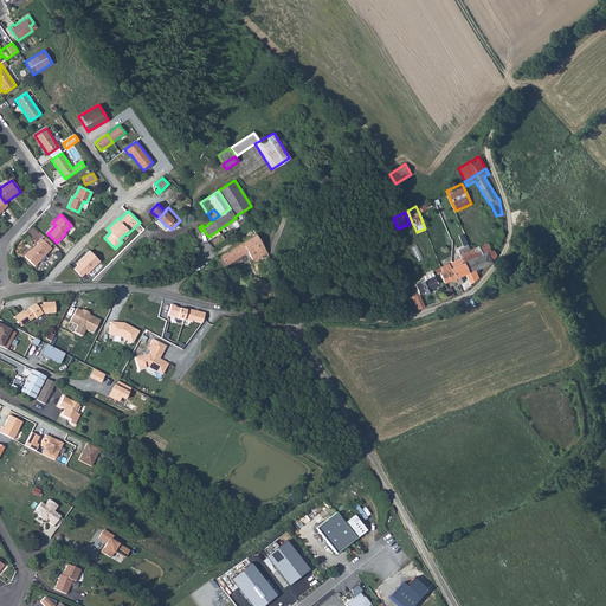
[(252,259),(255,259),(263,255),(259,250),(264,247),(256,233),(218,258),(223,268),(247,251),(252,259)]
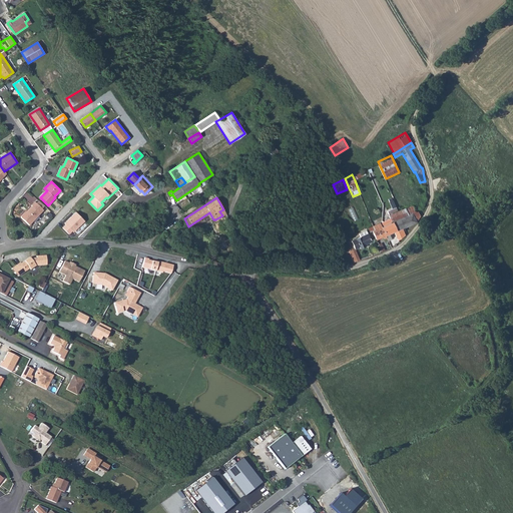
[(27,211),(25,211),(21,216),(21,218),(29,225),(43,210),(34,202),(31,205),(32,206),(27,211)]
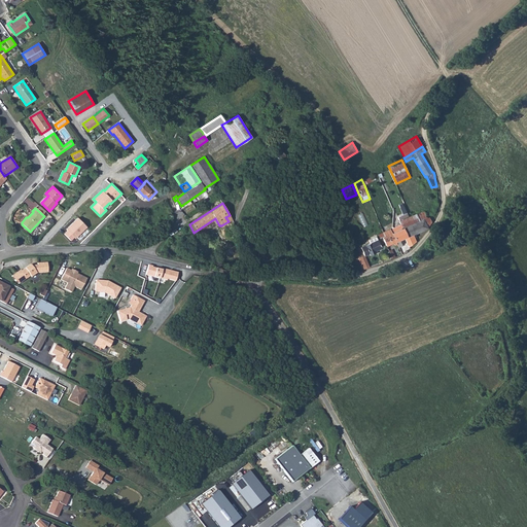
[(427,218),(423,211),(417,214),(420,221),(423,219),(427,218)]
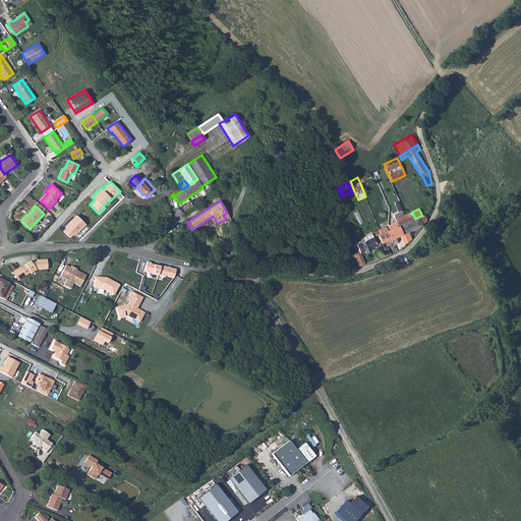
[(402,235),(408,232),(422,226),(422,225),(418,217),(415,219),(412,212),(411,212),(397,218),(395,219),(397,222),(398,226),(402,235)]
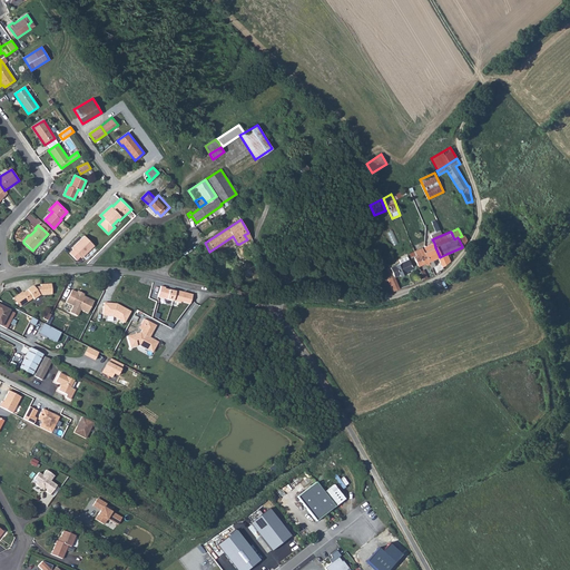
[(85,233),(72,246),(74,247),(70,252),(77,259),(81,255),(82,257),(97,245),(85,233)]
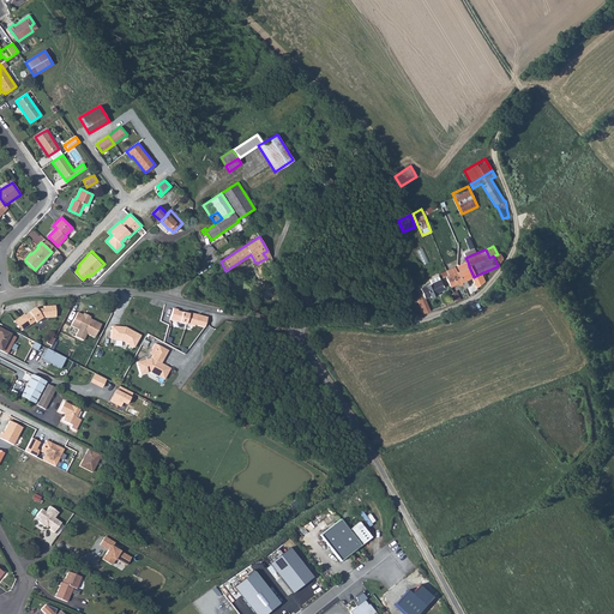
[(462,282),(471,277),(476,288),(485,282),(481,274),(474,277),(469,266),(468,262),(457,266),(458,271),(457,272),(462,282)]
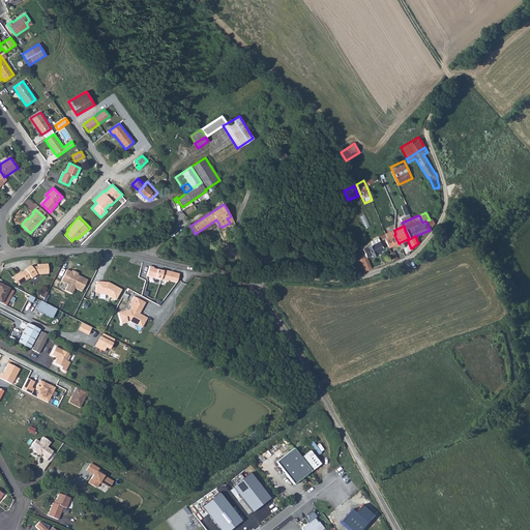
[(394,235),(392,231),(385,234),(387,238),(384,239),(388,247),(395,244),(396,246),(400,245),(399,243),(394,235)]
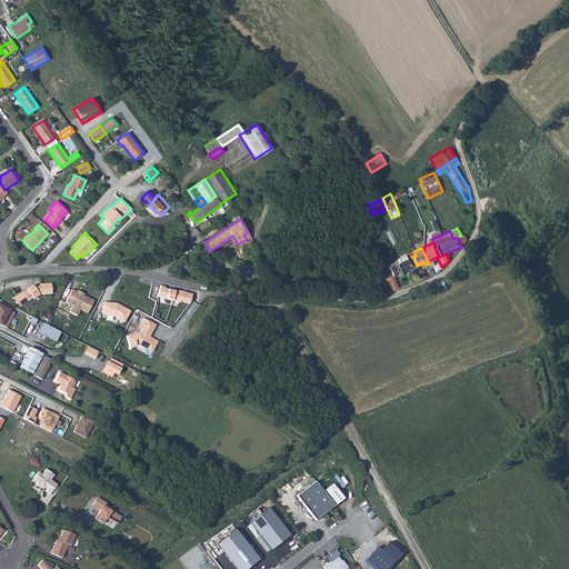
[(403,271),(411,268),(406,256),(398,259),(399,262),(386,269),(388,273),(391,272),(393,276),(393,277),(399,275),(399,276),(405,273),(403,271)]
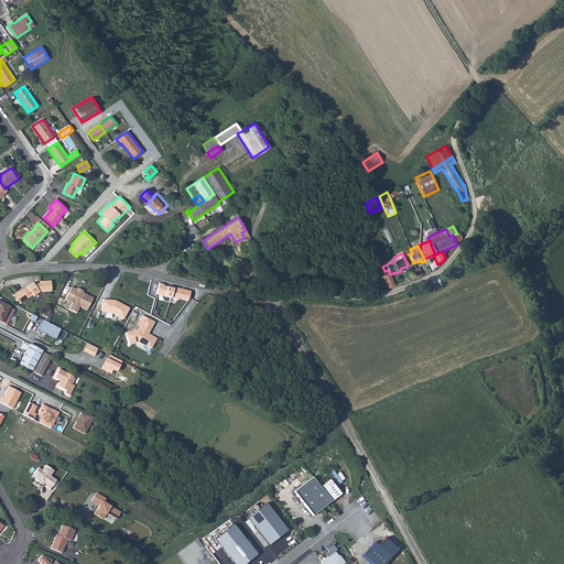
[(390,273),(383,277),(388,289),(396,285),(390,274),(390,273)]
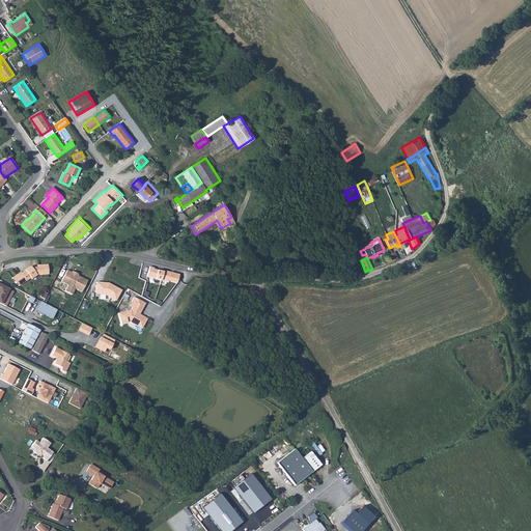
[(21,272),(12,277),(15,282),(20,286),(30,278),(31,279),(36,275),(49,274),(48,264),(37,266),(37,268),(32,268),(31,267),(28,269),(28,268),(22,273),(21,272)]
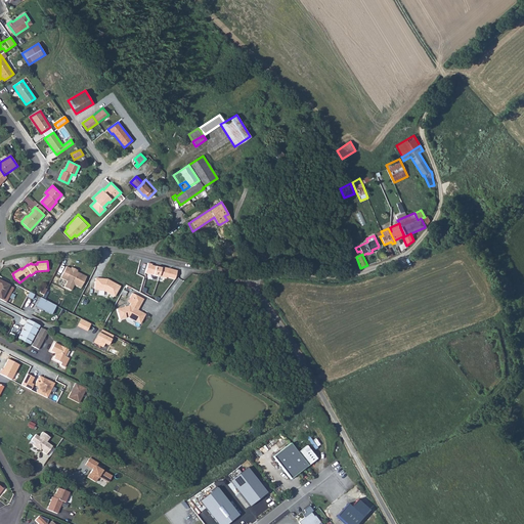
[(124,267),(115,262),(112,267),(130,277),(136,266),(127,261),(124,267)]
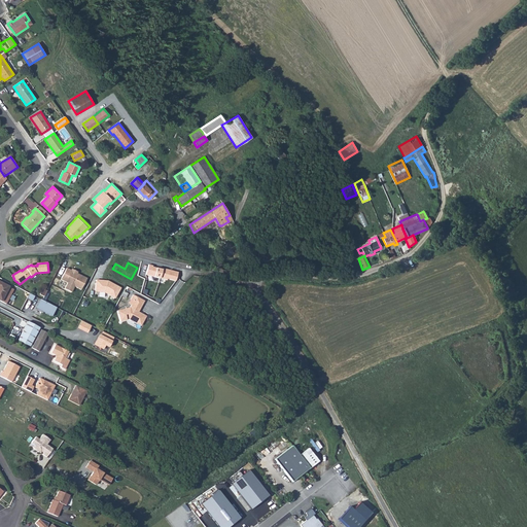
[(152,266),(148,265),(146,275),(148,275),(147,276),(150,277),(150,276),(167,280),(167,279),(175,281),(178,273),(162,269),(162,270),(152,267),(152,266)]
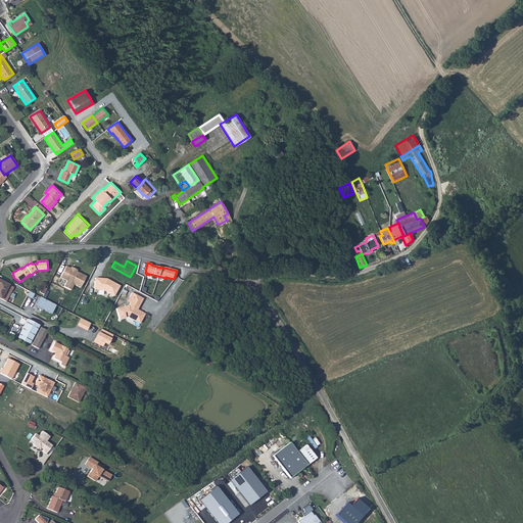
[(70,269),(65,266),(60,278),(66,281),(64,287),(70,290),(74,284),(81,288),(86,276),(74,271),(75,269),(72,267),(70,269)]
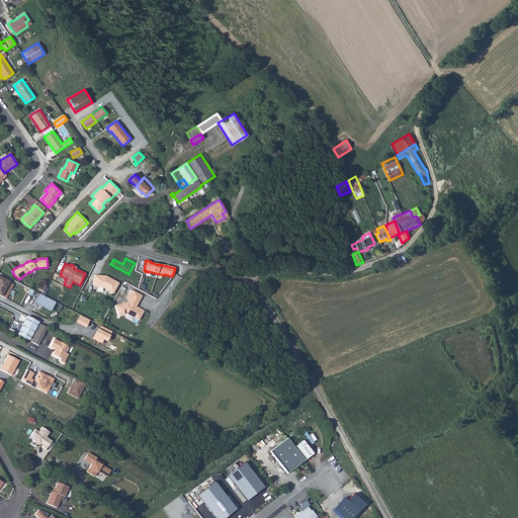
[(100,276),(94,275),(93,285),(97,286),(102,287),(108,290),(107,290),(112,293),(118,283),(106,276),(105,277),(100,277),(100,276)]
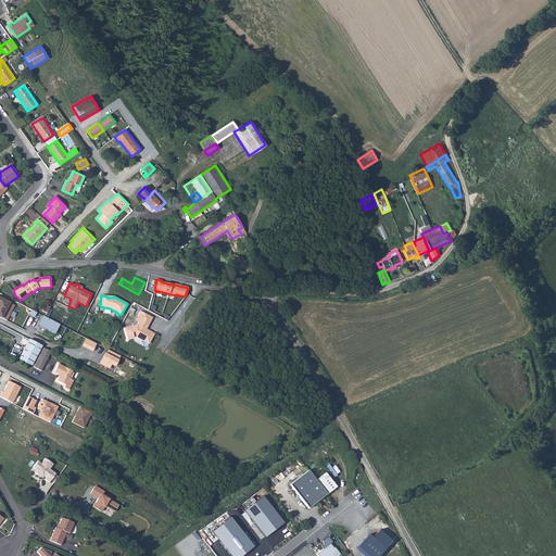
[(0,317),(7,320),(14,305),(0,298),(0,317)]
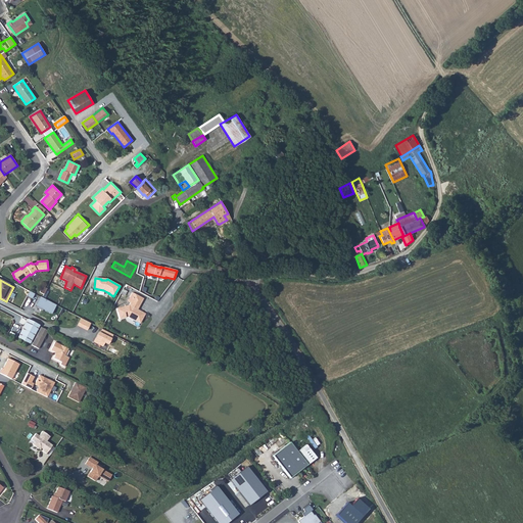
[(132,292),(130,297),(132,299),(129,305),(116,308),(120,320),(128,317),(136,322),(137,320),(141,322),(145,314),(137,310),(143,298),(132,292)]
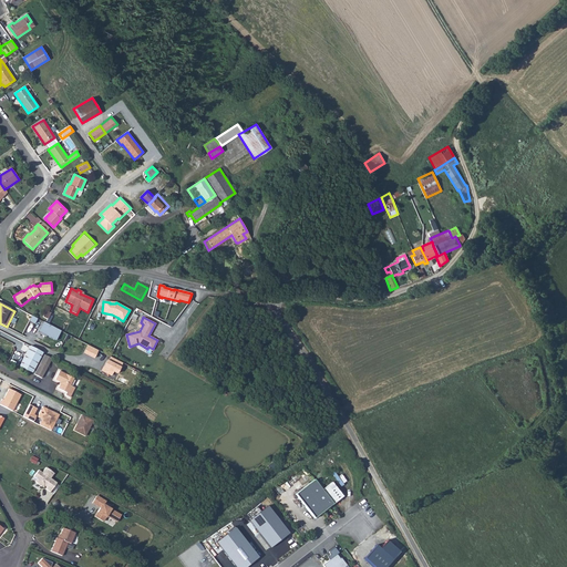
[(42,337),(41,340),(43,341),(45,338),(49,340),(55,328),(42,321),(35,333),(42,337)]
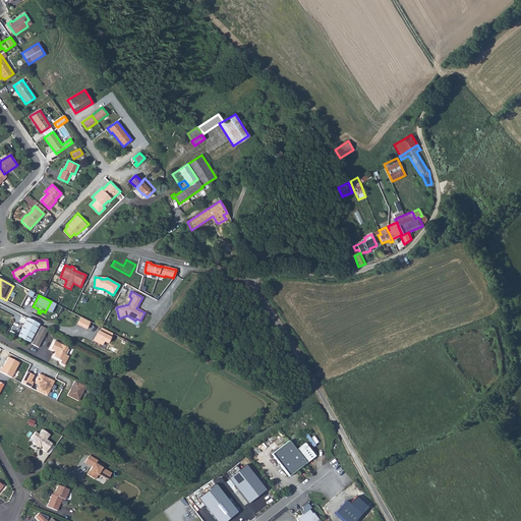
[(42,310),(40,313),(38,312),(39,309),(33,306),(30,312),(42,320),(45,312),(42,310)]
